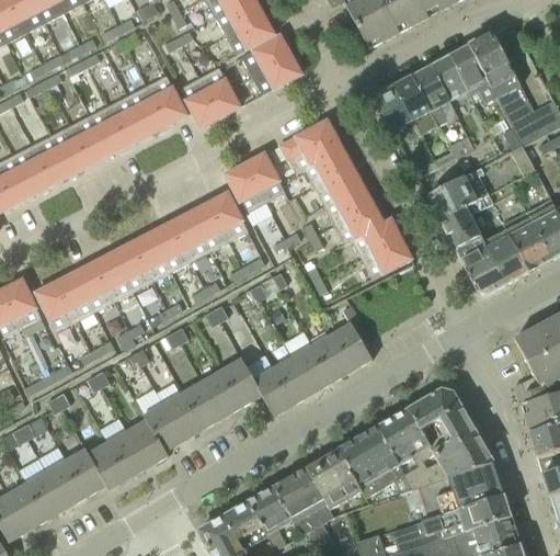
[(0,27),(7,40),(25,31),(9,0),(0,0),(0,27)]
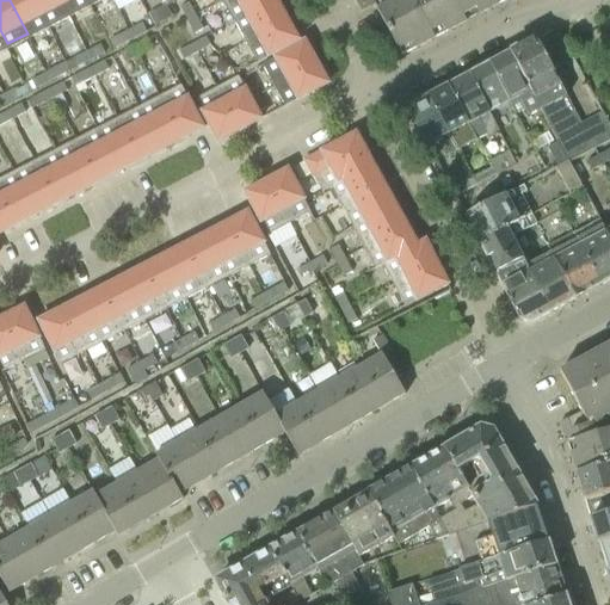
[(10,0),(28,34),(49,22),(38,0),(10,0)]
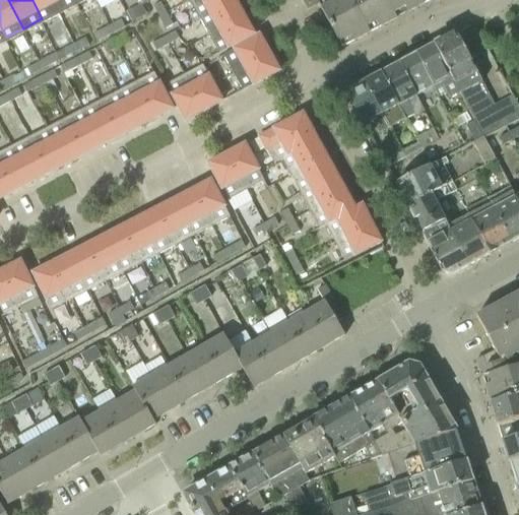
[(33,0),(42,18),(59,9),(54,0),(33,0)]
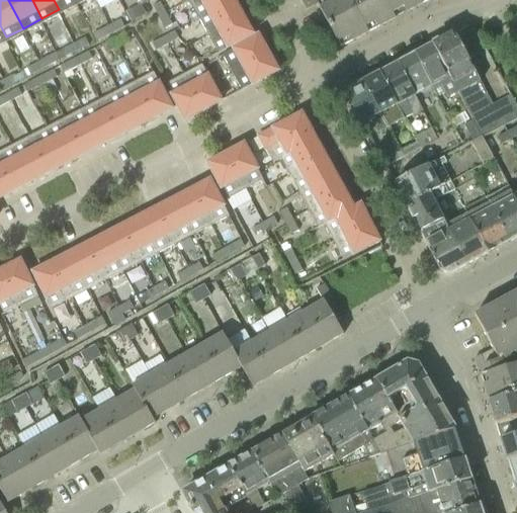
[(54,0),(59,9),(76,0),(54,0)]
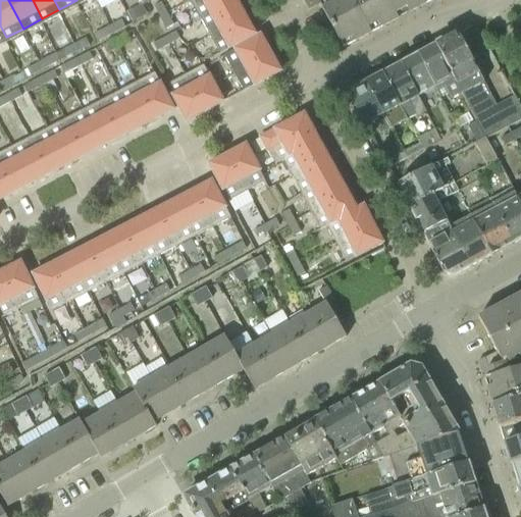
[(160,13),(167,9),(162,0),(156,0),(154,1),(160,13)]
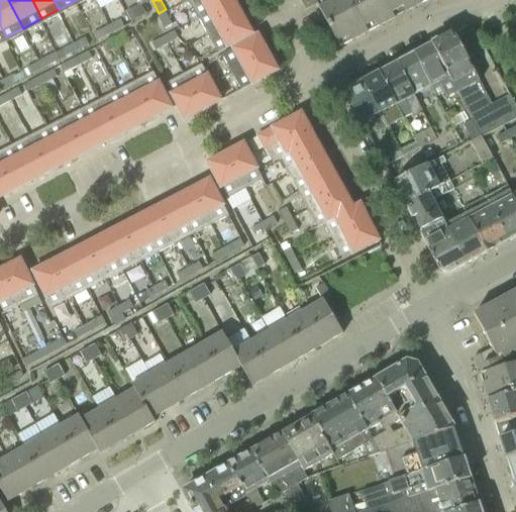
[(197,14),(198,13),(223,0),(189,0),(197,14)]
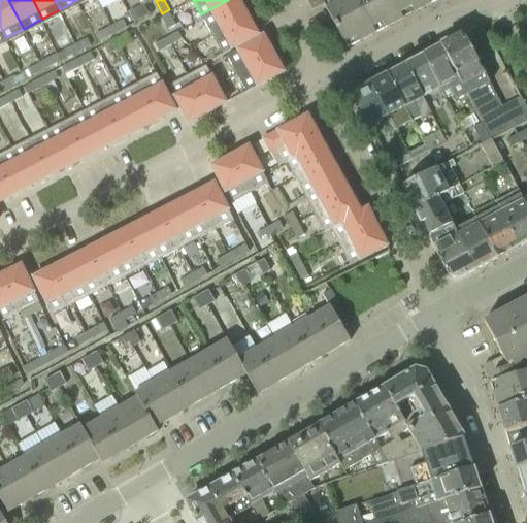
[(228,0),(202,13),(211,31),(248,12),(240,0),(228,0)]
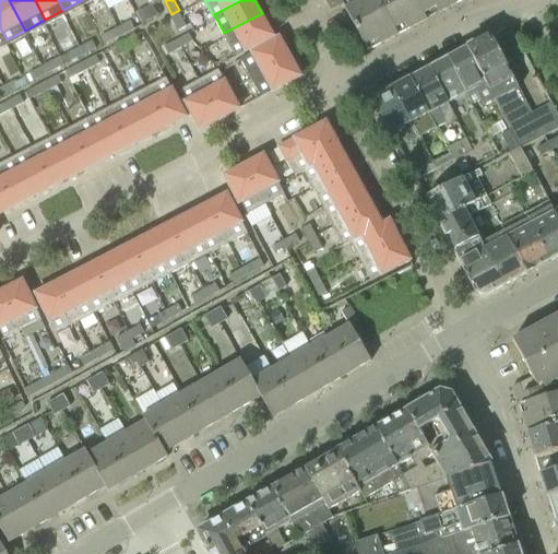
[(343,0),(345,3),(344,3),(367,46),(396,31),(380,0),(343,0)]
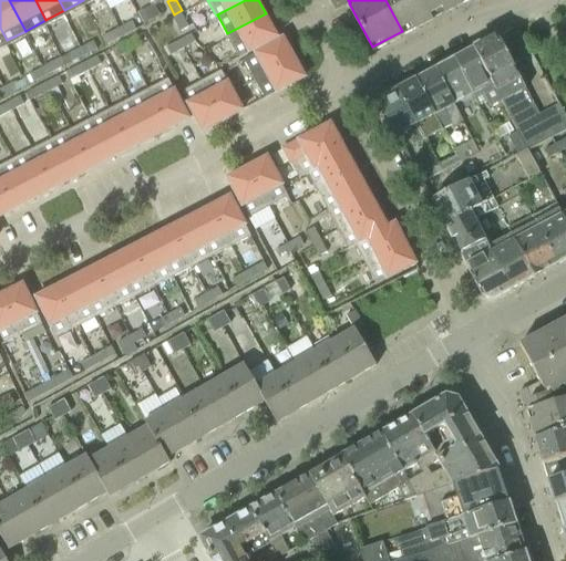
[(386,0),(402,31),(432,14),(424,0),(386,0)]
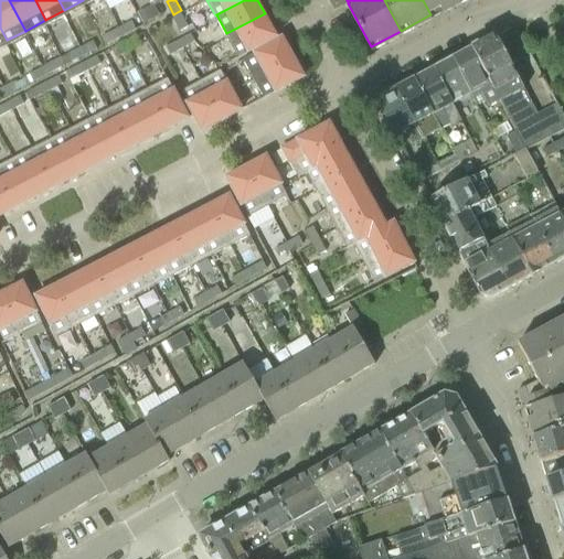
[(423,0),(431,14),(458,0),(423,0)]
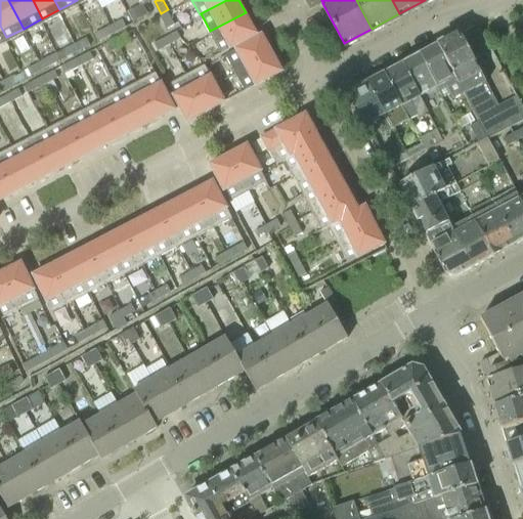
[(167,25),(174,20),(168,9),(161,13),(167,25)]
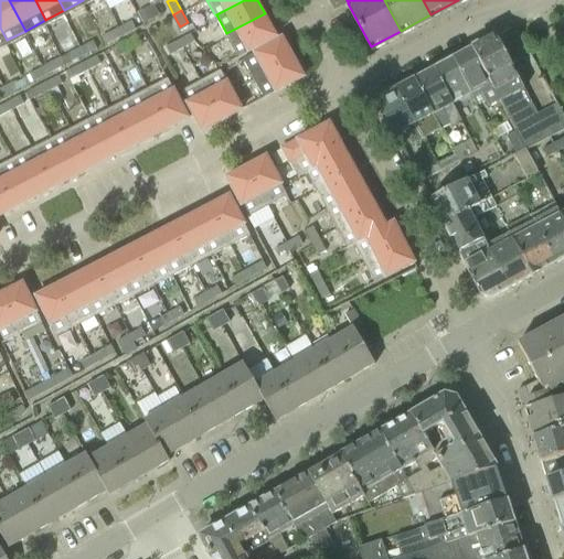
[(237,53),(275,32),(265,13),(226,33),(237,53)]
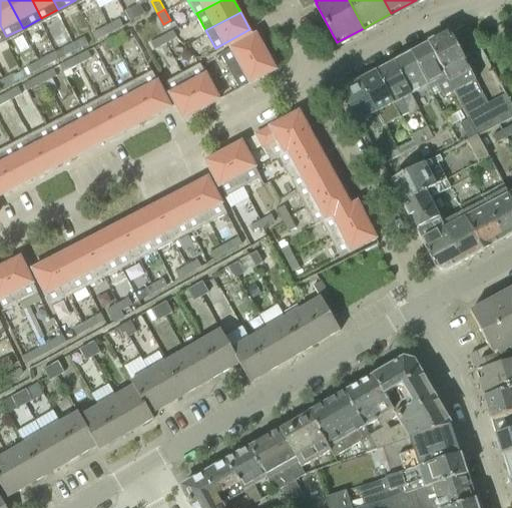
[(111,28),(122,22),(118,14),(107,20),(111,28)]
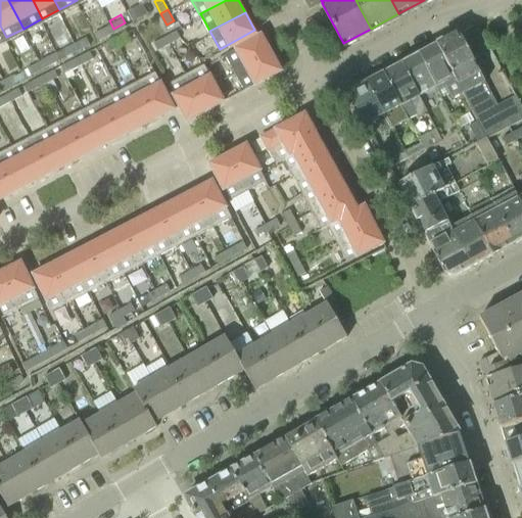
[(98,36),(113,29),(109,20),(94,29),(98,36)]
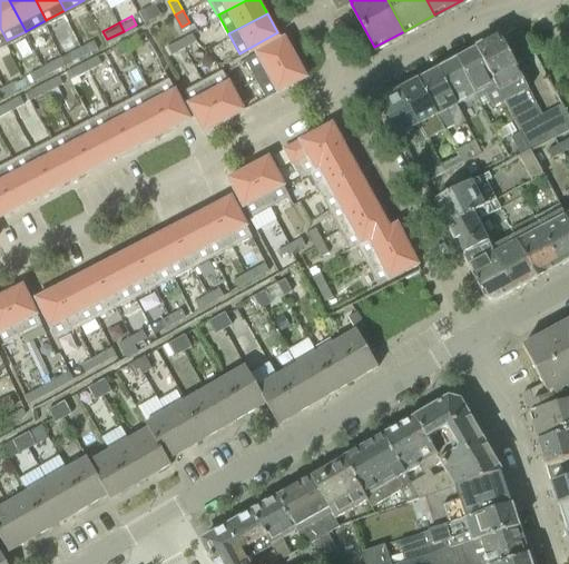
[(179,36),(184,43),(196,37),(193,29),(179,36)]
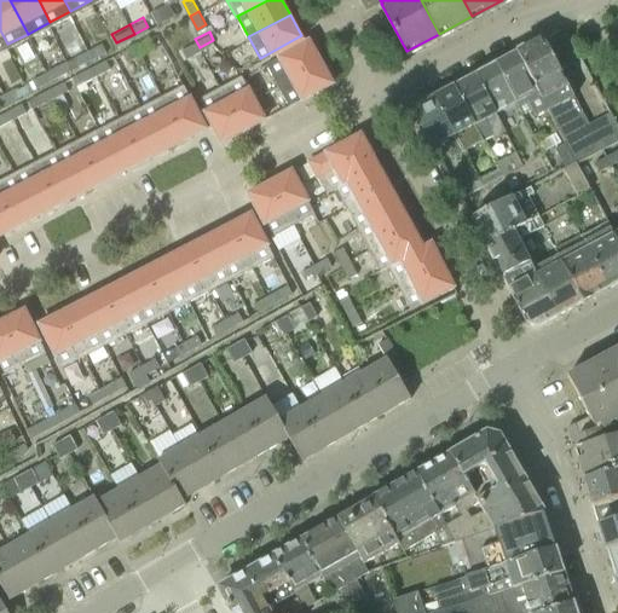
[(576,158),(617,136),(617,127),(608,109),(588,119),(573,91),(569,81),(544,33),(518,47),(548,107),(565,138),(576,158)]
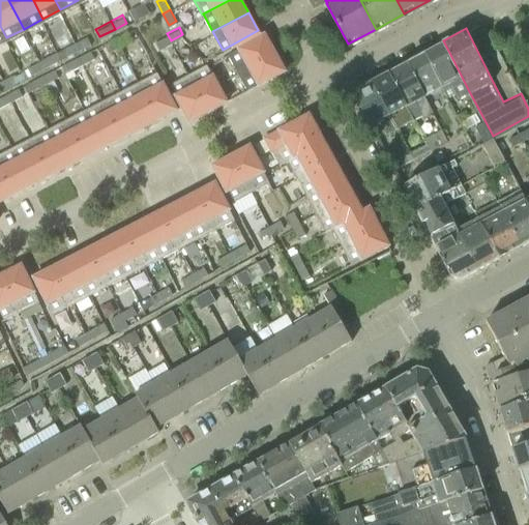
[(118,44),(130,37),(126,29),(114,35),(118,44)]
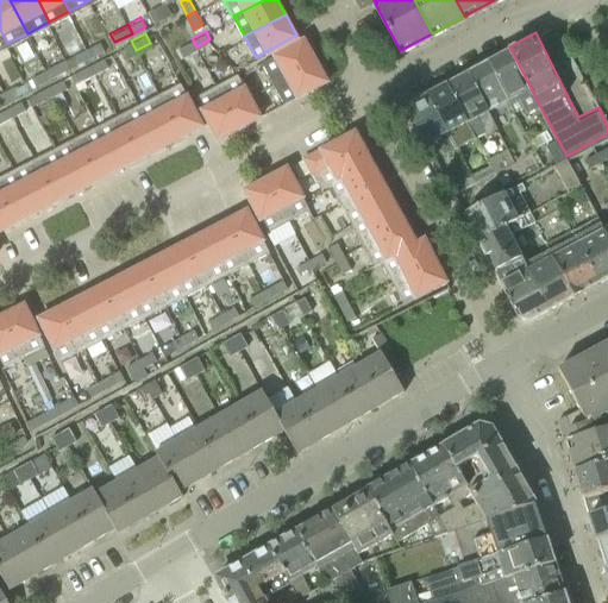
[(273,80),(314,57),(304,36),(261,60),(273,80)]
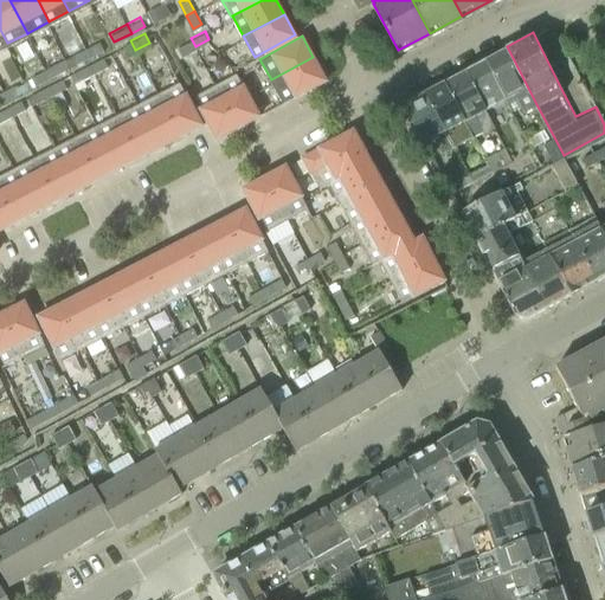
[(85,45),(90,55),(104,47),(100,38),(85,45)]
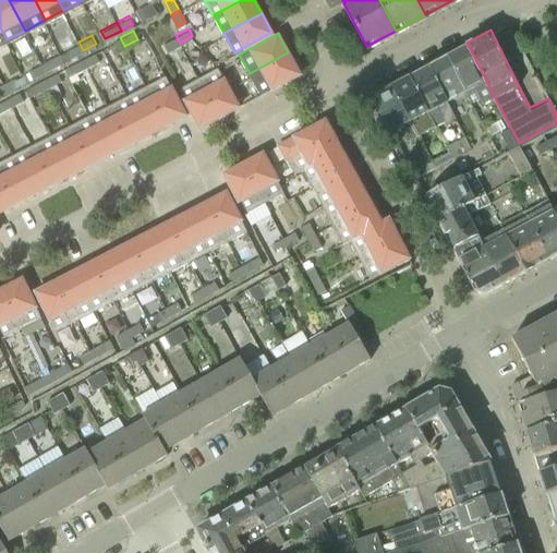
[(168,49),(180,43),(176,35),(164,41),(168,49)]
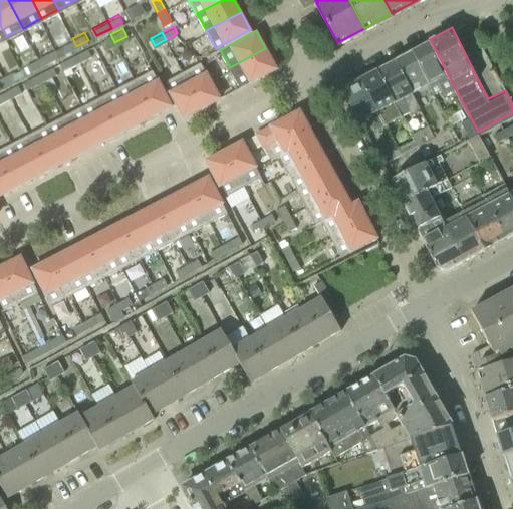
[(103,48),(114,42),(110,34),(99,40),(103,48)]
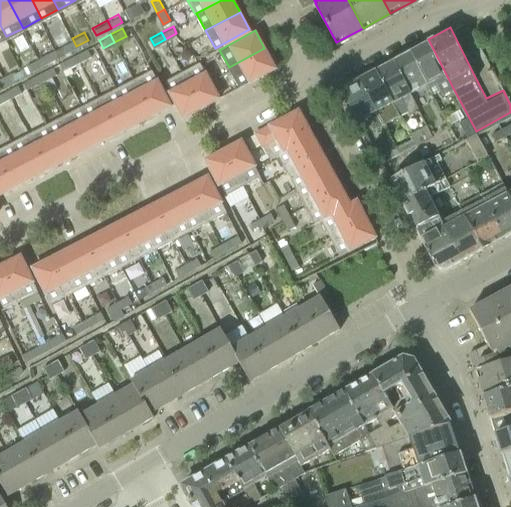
[(65,52),(76,46),(72,38),(61,44),(65,52)]
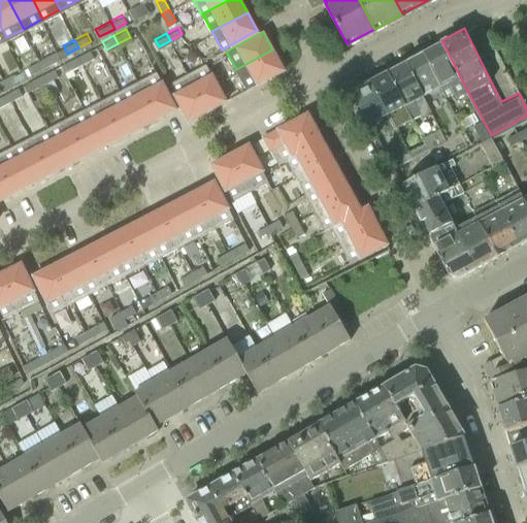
[(456,96),(467,91),(441,40),(423,50),(440,84),(445,94),(453,90),(456,96)]
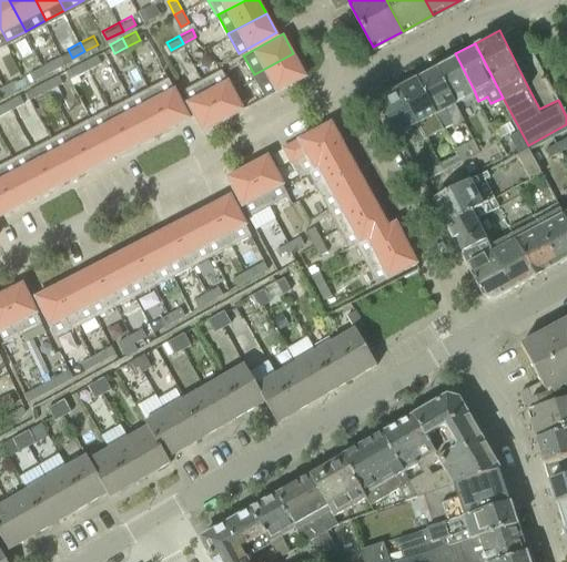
[(89,67),(101,60),(97,51),(84,58),(89,67)]
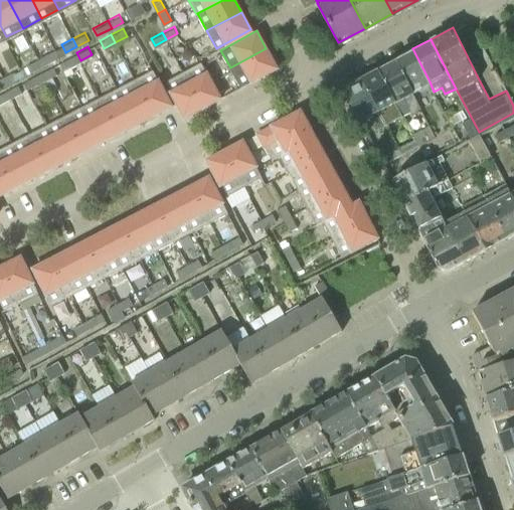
[(37,56),(41,64),(58,55),(54,47),(37,56)]
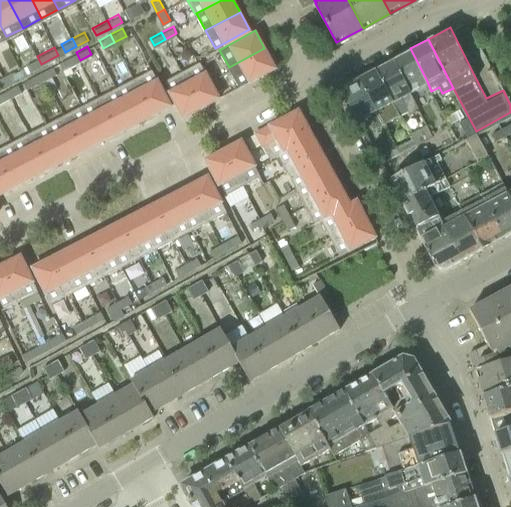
[(229,67),(239,85),(274,66),(264,48),(229,67)]
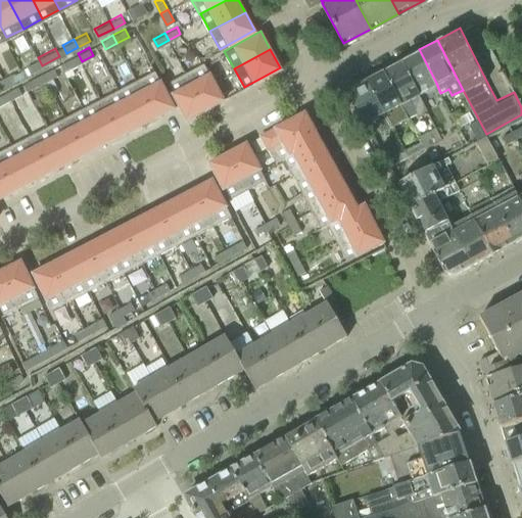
[(401,58),(419,92),(436,83),(419,49),(401,58)]
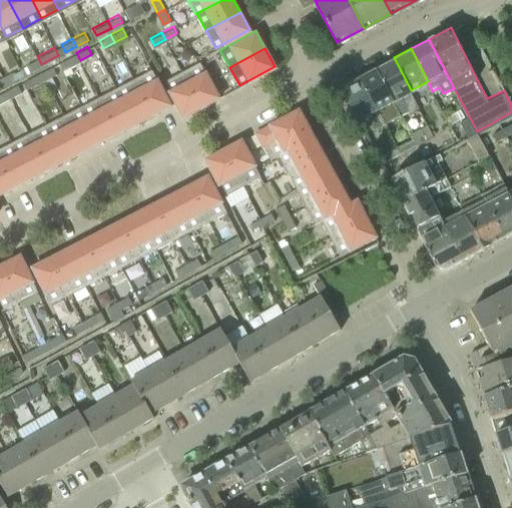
[(59,60),(62,68),(80,60),(76,52),(59,60)]
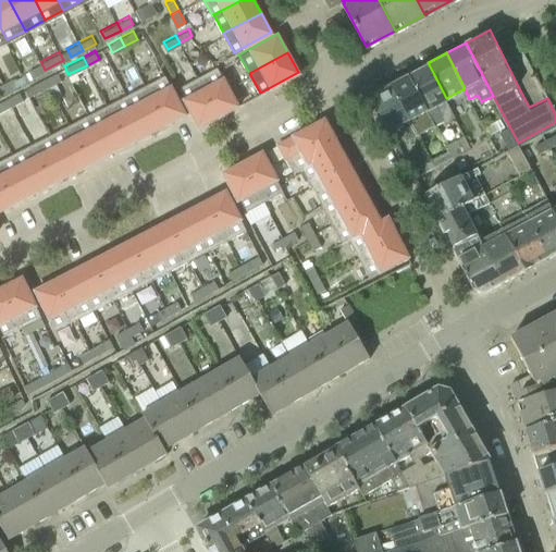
[(32,76),(45,70),(40,61),(27,68),(32,76)]
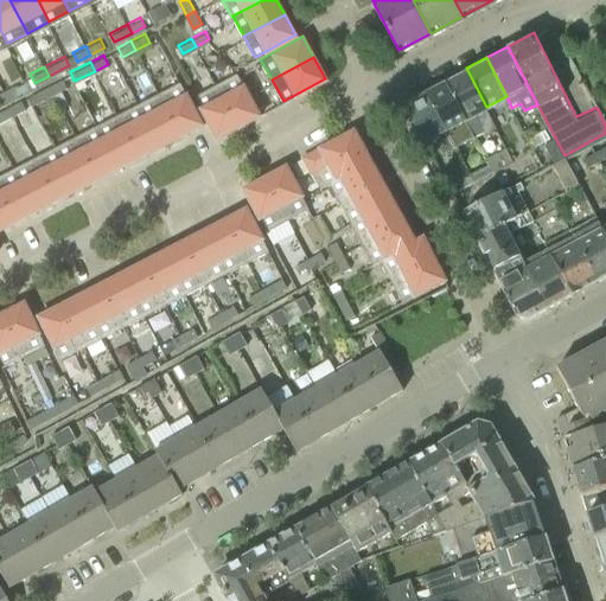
[(445,78),(473,134),(484,128),(485,133),(497,127),(486,107),(466,68),(445,78)]
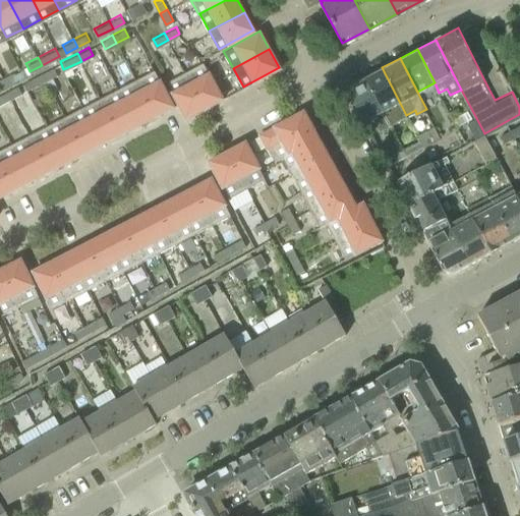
[(222,97),(219,92),(213,79),(207,69),(203,61),(184,70),(204,107),(222,97)]
